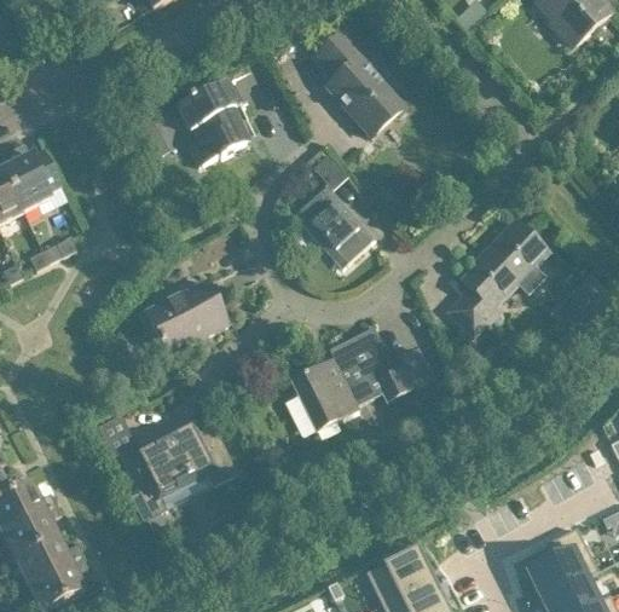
[(536,0),(554,19),(557,16),(578,39),(574,42),(576,44),(611,11),(601,0),(536,0)]
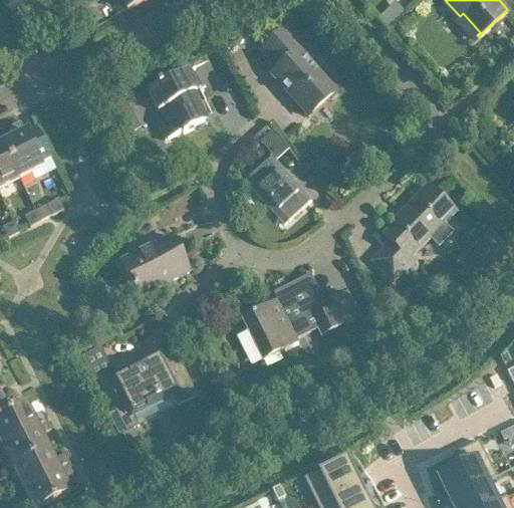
[(297,10),(289,18),(308,39),(316,32),(297,10)]
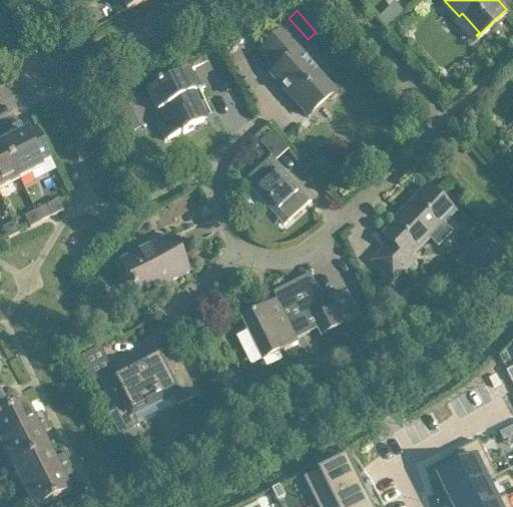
[(308,112),(335,88),(304,53),(307,50),(285,24),(260,47),(276,65),(271,70),(308,112)]
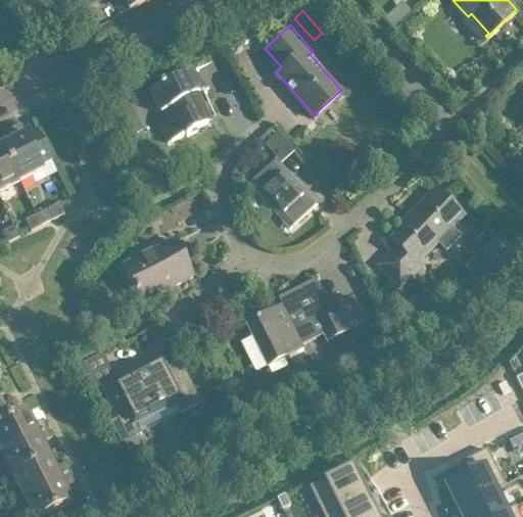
[(193,65),(171,77),(170,75),(159,79),(160,82),(150,87),(160,107),(163,106),(169,116),(159,122),(168,139),(185,130),(186,132),(197,127),(196,125),(210,116),(202,100),(199,102),(194,91),(203,87),(193,65)]
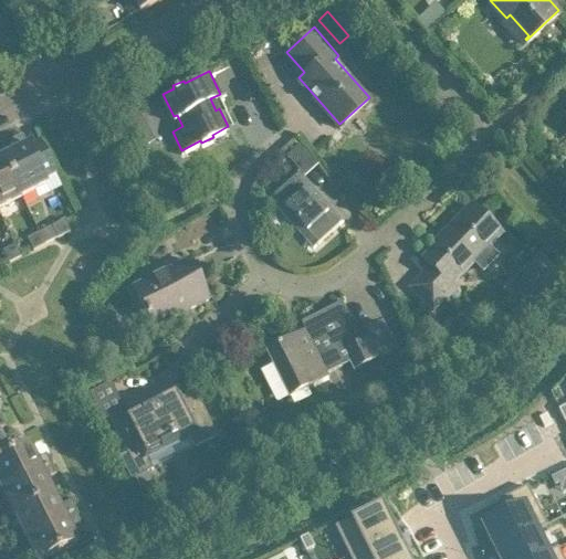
[(137,101),(116,112),(127,132),(148,120),(137,101)]
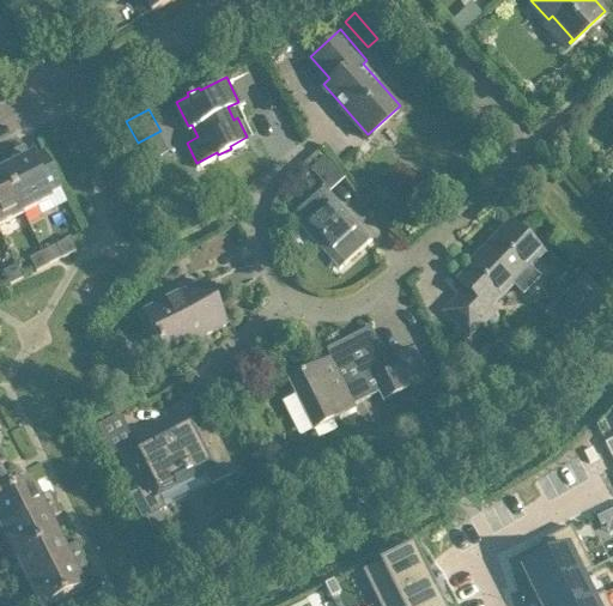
[(18,158),(2,165),(23,208),(50,194),(47,188),(60,182),(42,147),(30,155),(23,141),(12,147),(18,158)]
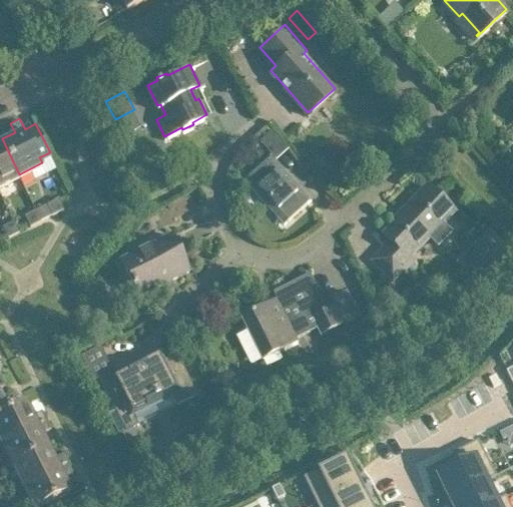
[(0,183),(19,174),(2,138),(0,138),(0,183)]
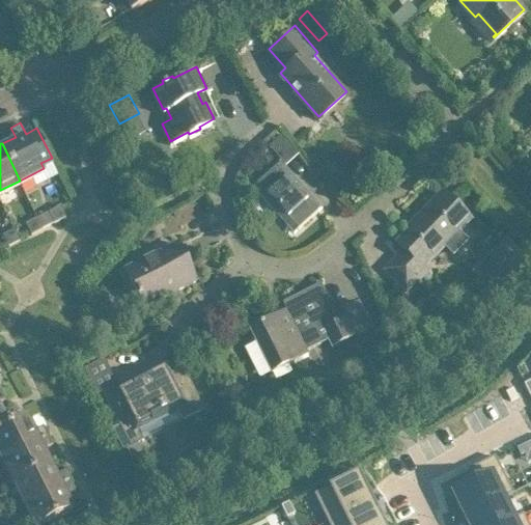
[(280,157),(252,183),(294,228),(322,203),(280,157)]
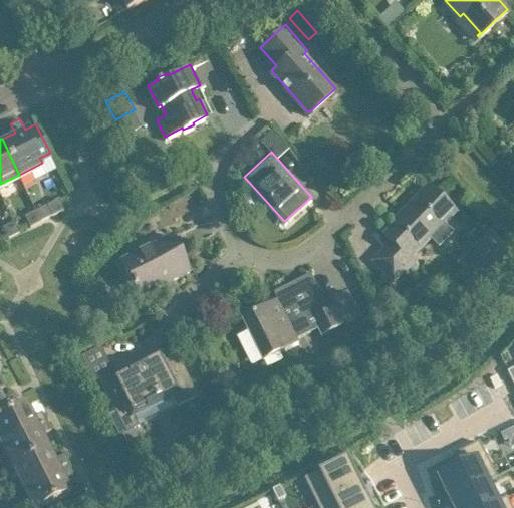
[(150,167),(143,171),(149,183),(156,179),(150,167)]
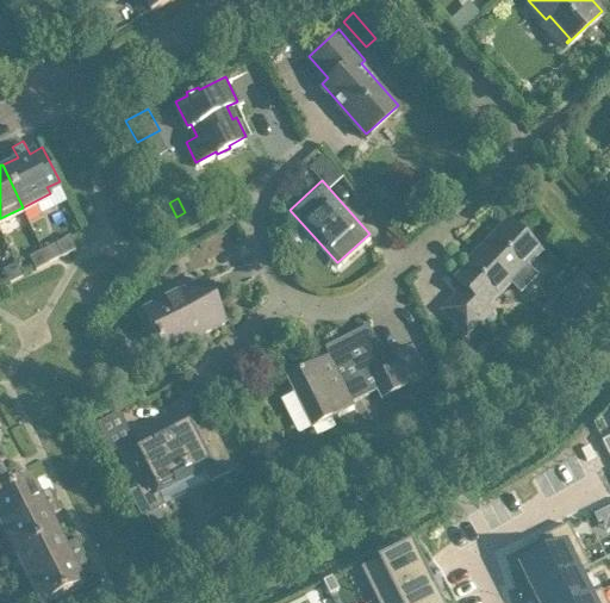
[(534,271),(526,262),(540,247),(510,218),(496,234),(493,230),(475,249),(478,252),(455,274),(464,281),(453,293),(478,318),(490,306),(485,302),(511,277),(521,285),(534,271)]
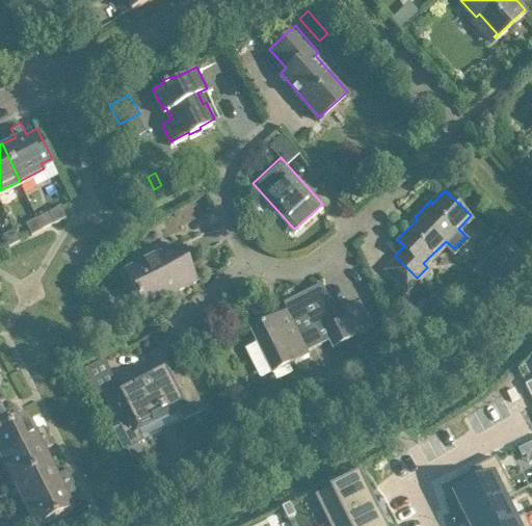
[(48,208),(36,214),(43,225),(54,219),(65,213),(59,203),(48,208)]
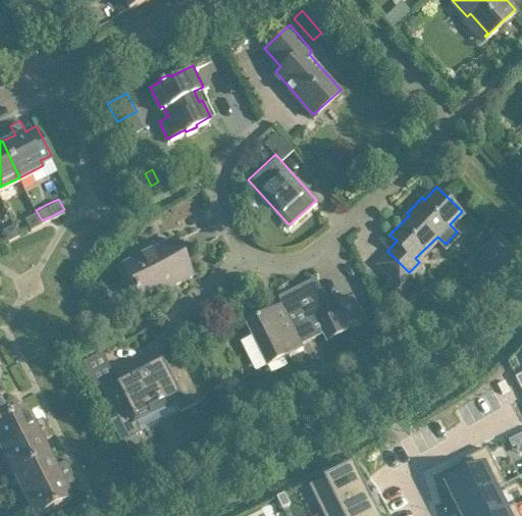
[(42,220),(36,210),(25,215),(31,226),(42,220)]
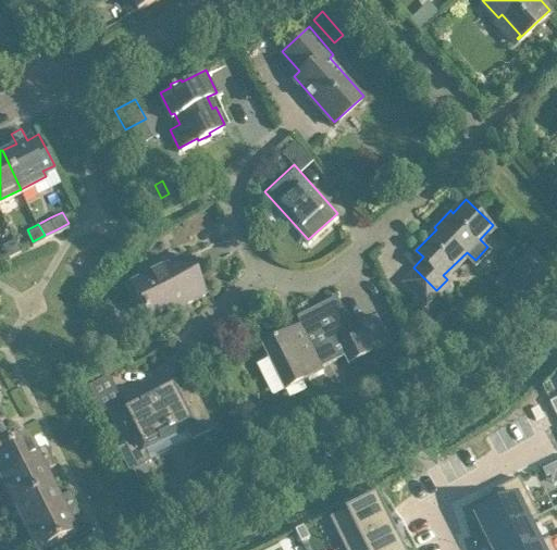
[(3,241),(9,253),(21,247),(15,236),(3,241)]
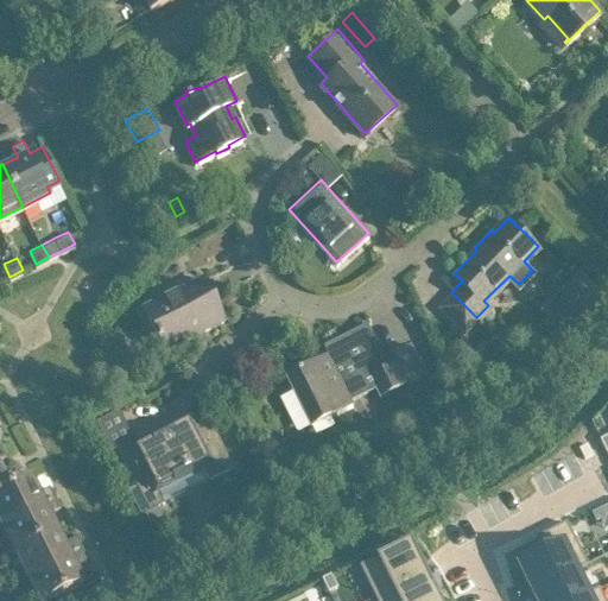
[(596,290),(577,272),(562,286),(571,297),(577,291),(586,301),(596,290)]
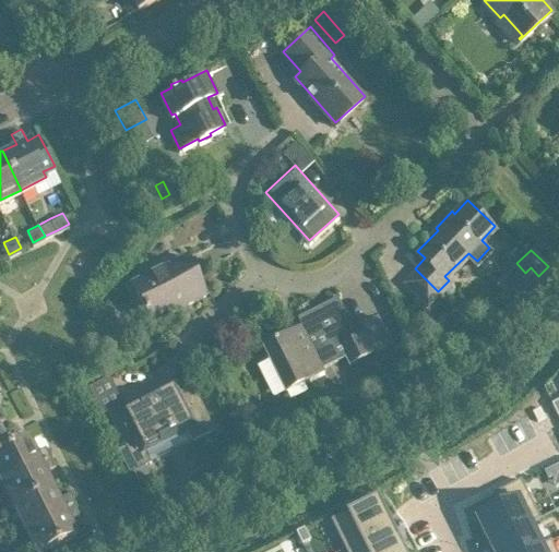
[(205,291),(187,252),(132,279),(151,319),(205,291)]
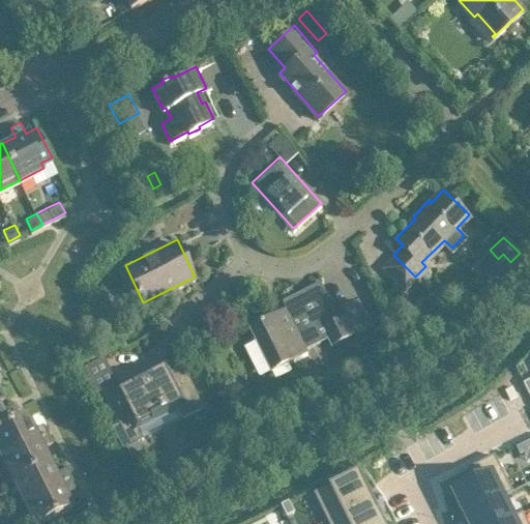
[(275,310),(248,323),(268,362),(270,367),(291,356),(307,348),(305,345),(327,336),(330,343),(371,322),(357,296),(343,304),(333,309),(319,279),(282,297),(286,304),(275,310)]
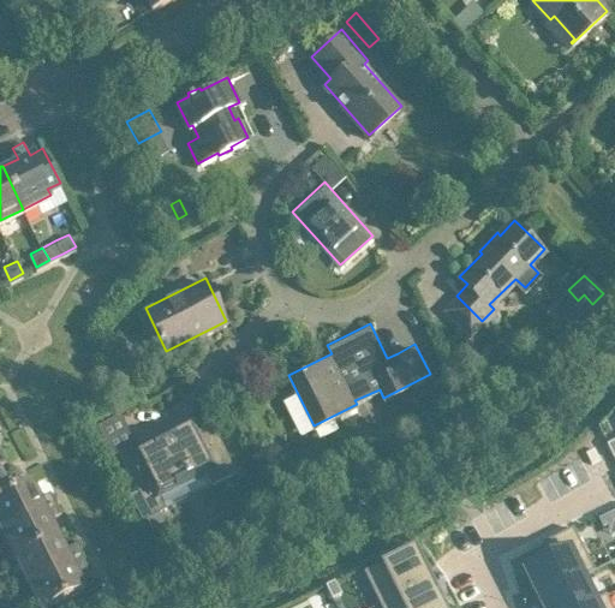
[(119,449),(150,512),(156,523),(165,518),(159,507),(166,505),(157,487),(203,464),(212,481),(237,468),(212,419),(192,428),(190,422),(151,441),(148,435),(119,449)]
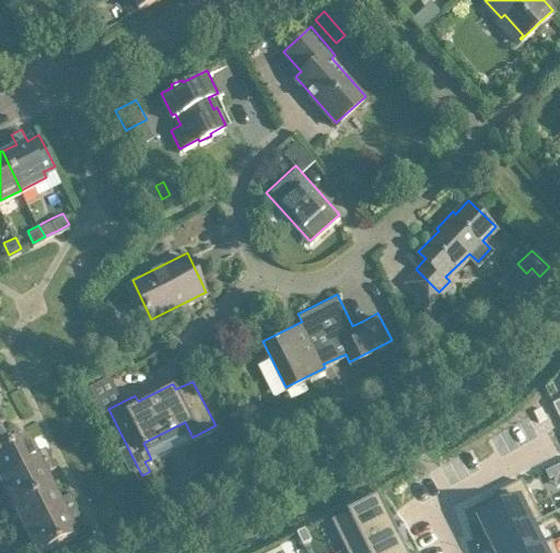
[(12,426),(7,416),(0,420),(0,449),(9,445),(2,431),(12,426)]
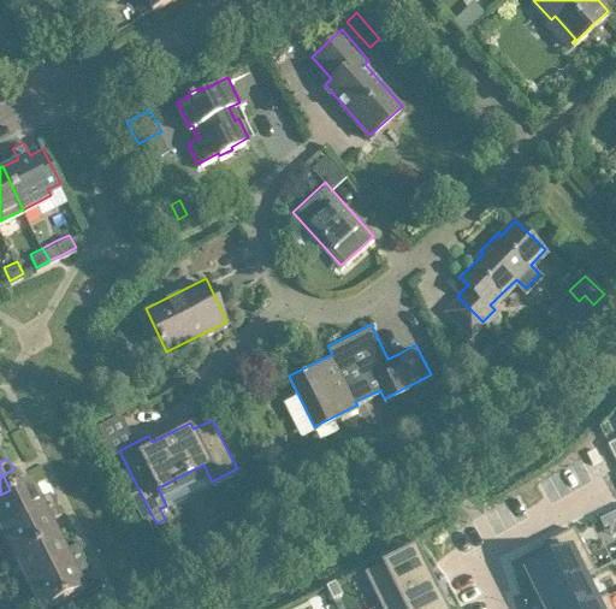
[(31,479),(10,490),(0,495),(0,520),(3,526),(55,501),(51,489),(40,495),(31,479)]
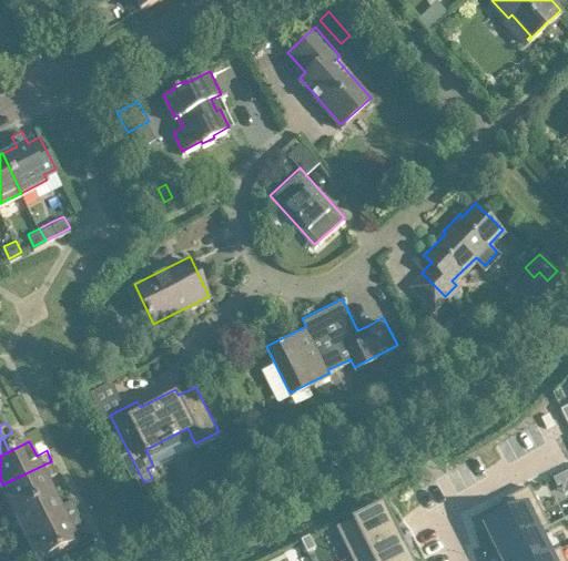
[(56,470),(51,461),(2,485),(14,509),(53,490),(47,476),(56,470)]
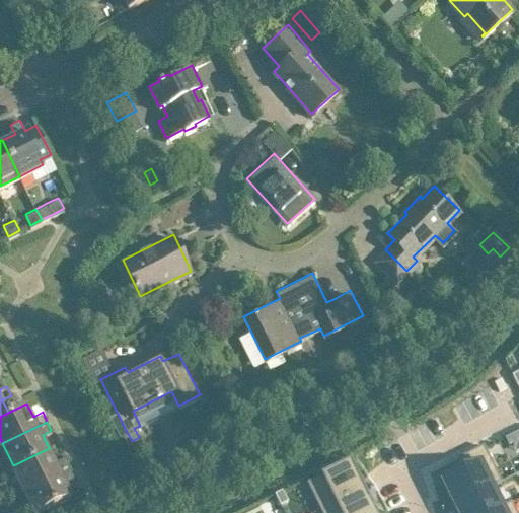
[(518,427),(510,432),(517,446),(518,445),(518,427)]
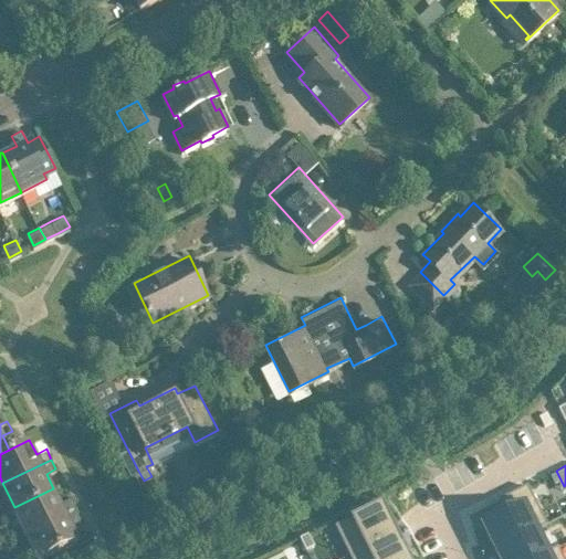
[(506,509),(481,521),(493,547),(537,525),(537,526),(547,521),(527,482),(499,495),(506,509)]
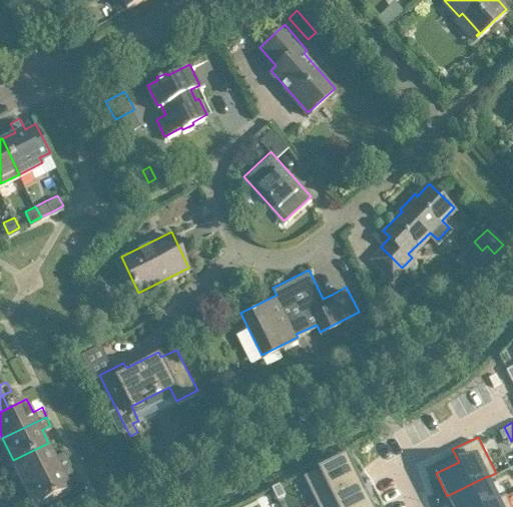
[(24,482),(68,460),(63,451),(54,455),(48,443),(13,460),(24,482)]
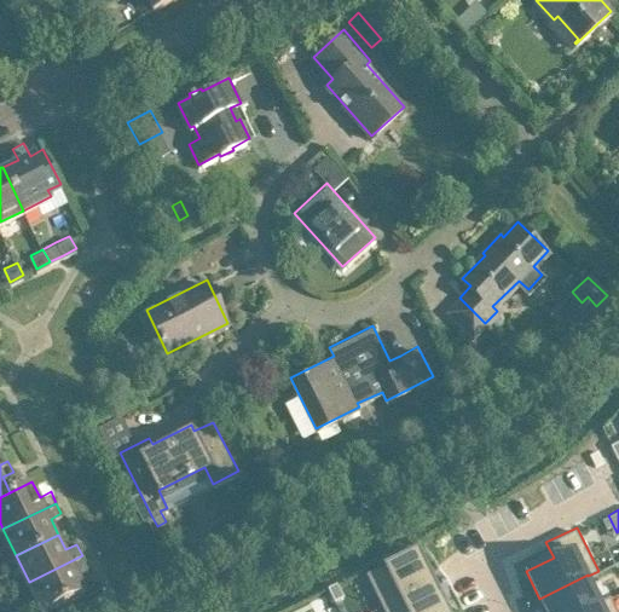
[(417,546),(365,572),(381,604),(433,577),(417,546)]
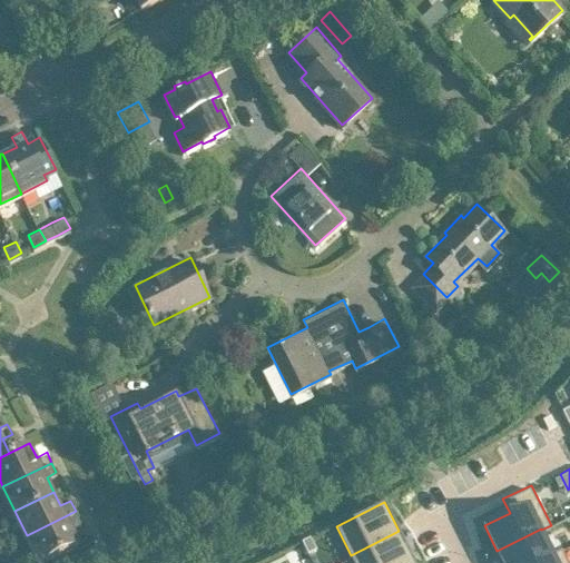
[(80,521),(76,511),(27,535),(39,560),(78,540),(70,525),(80,521)]
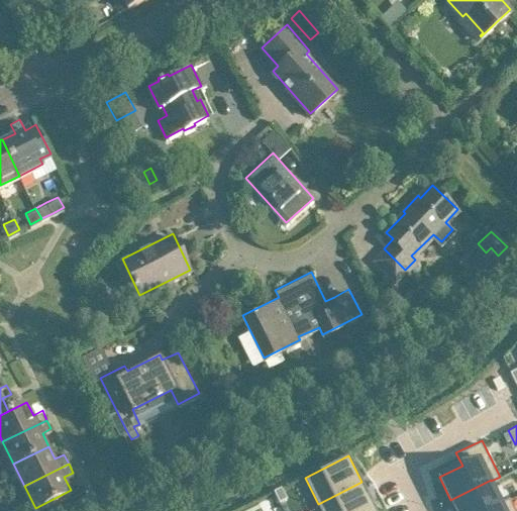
[(491,480),(450,500),(455,510),(481,510),(501,501),(491,481),(491,480)]
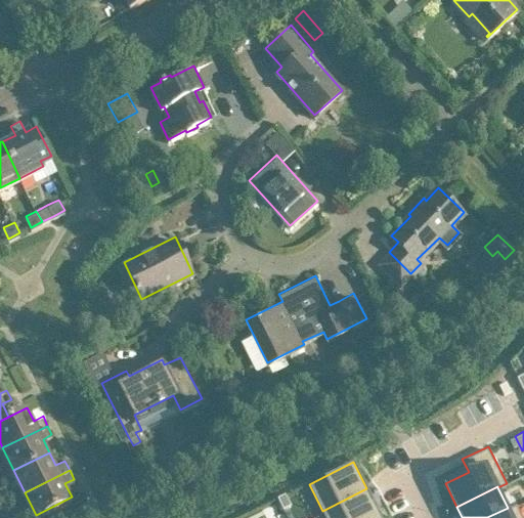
[(366,488),(322,511),(325,517),(374,517),(380,515),(366,488)]
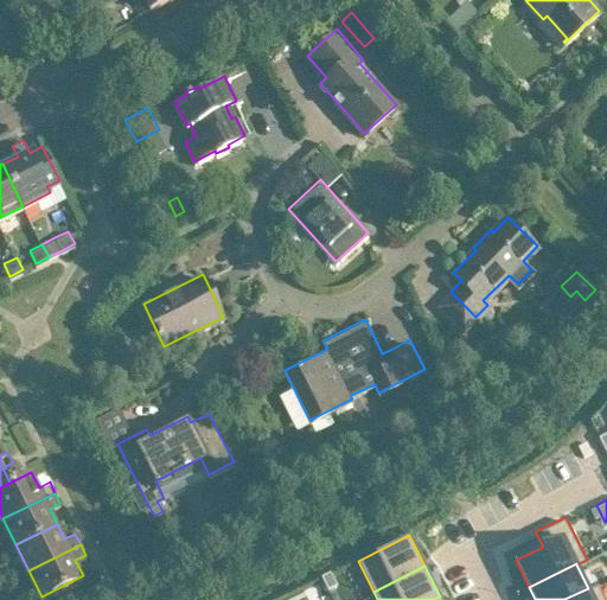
[(330,569),(321,574),(327,587),(336,582),(330,569)]
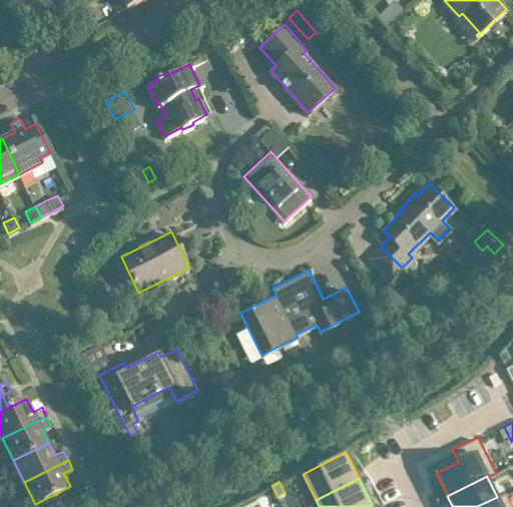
[(497,497),(477,506),(512,506),(505,493),(497,497)]
